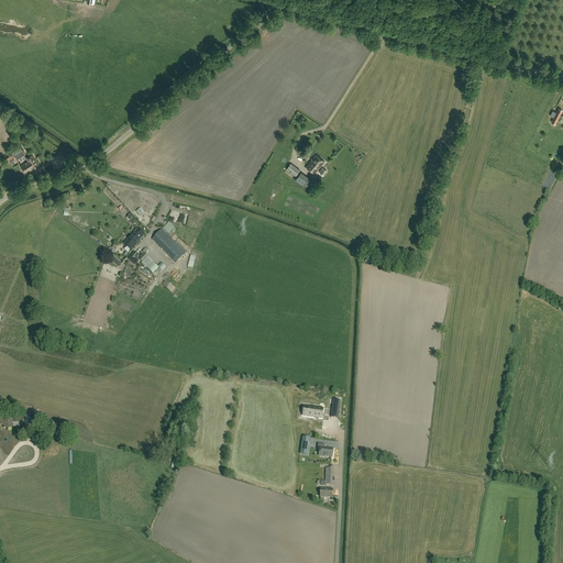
[(556,121),(562,111),(558,109),(555,113),(552,111),(550,116),(553,118),(552,119),(556,121)]
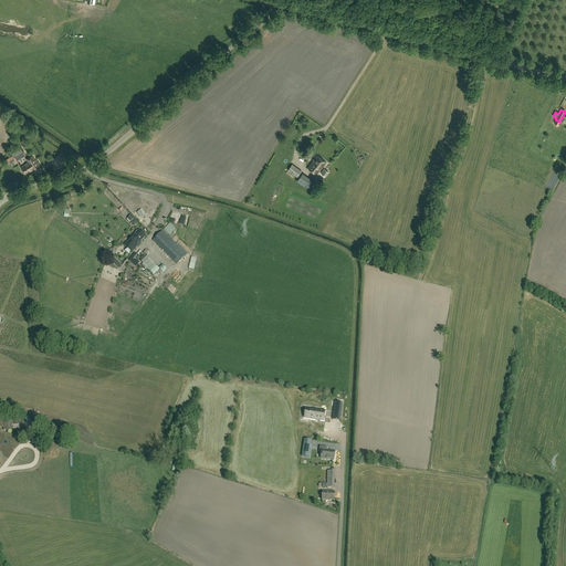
[(11,163),(24,153),(20,147),(11,154),(12,156),(9,158),(11,163)]
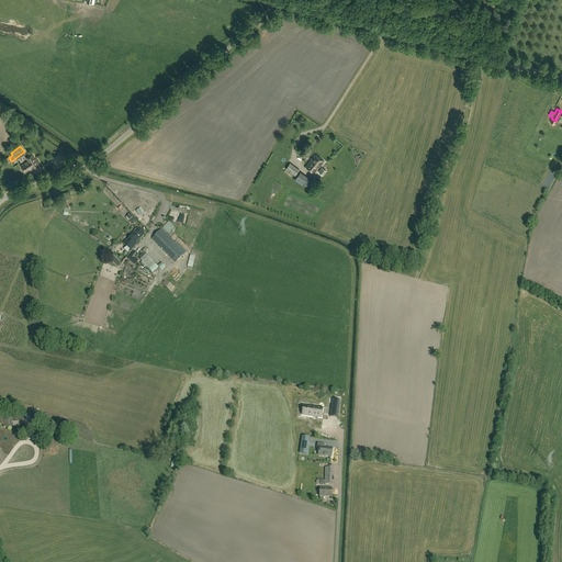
[(315,154),(305,167),(314,173),(324,161),(315,154)]
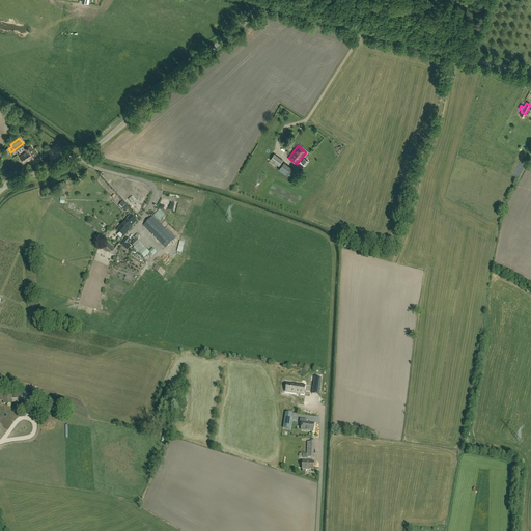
[(25,149),(27,152),(19,157),(24,164),(31,159),(31,160),(37,157),(30,146),(25,149)]
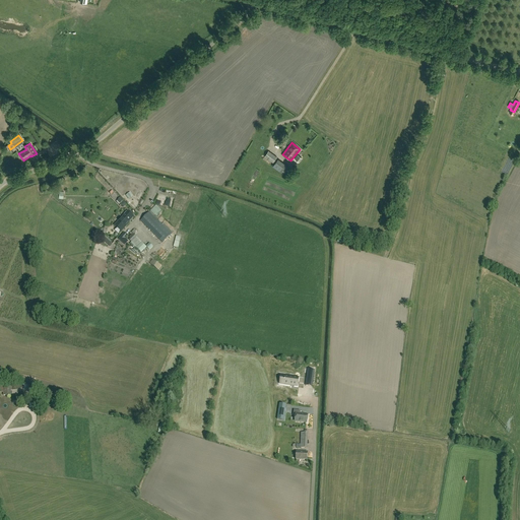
[(302,150),(295,159),(299,163),(306,153),(302,150)]
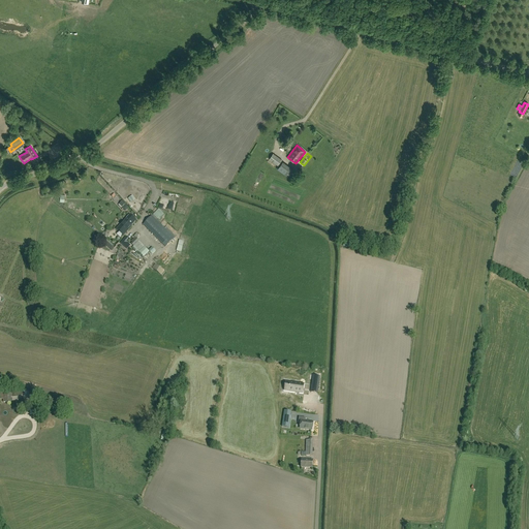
[(282,160),(273,154),(269,159),(278,165),(282,160)]
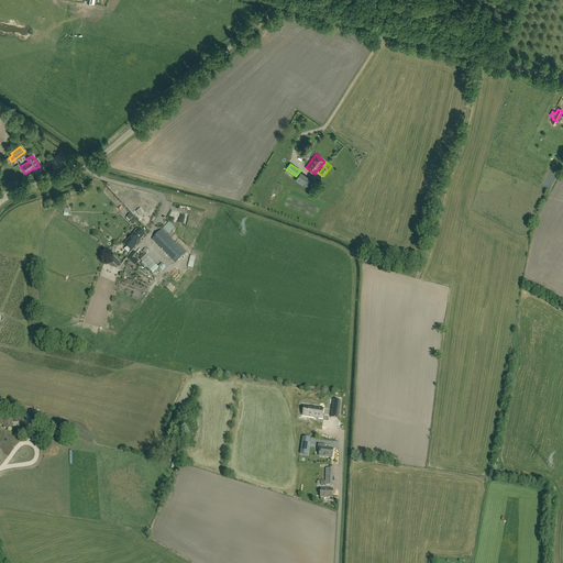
[(311,180),(300,173),(295,180),(306,188),(311,180)]
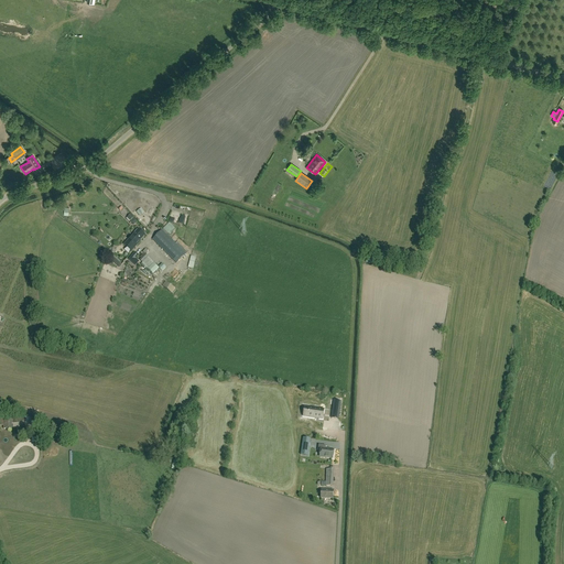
[(184,223),(186,216),(167,209),(165,216),(184,223)]
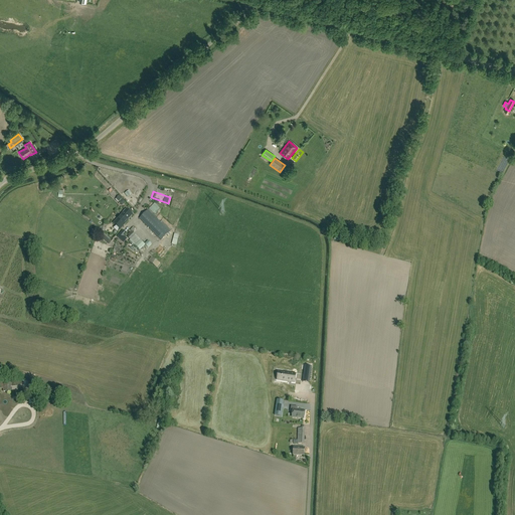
[(148,206),(152,210),(158,204),(154,200),(148,206)]
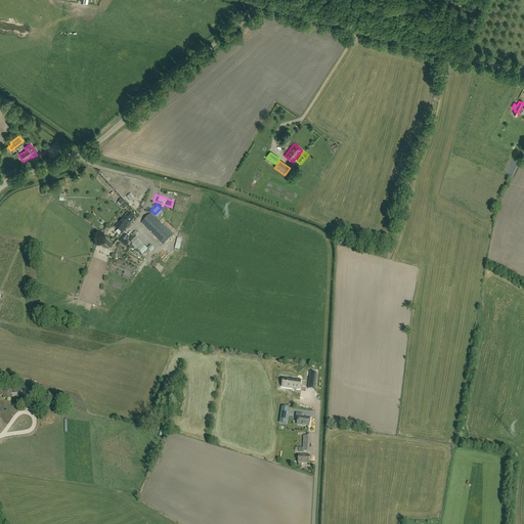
[(129,213),(124,218),(116,227),(122,233),(130,224),(129,223),(134,218),(129,213)]
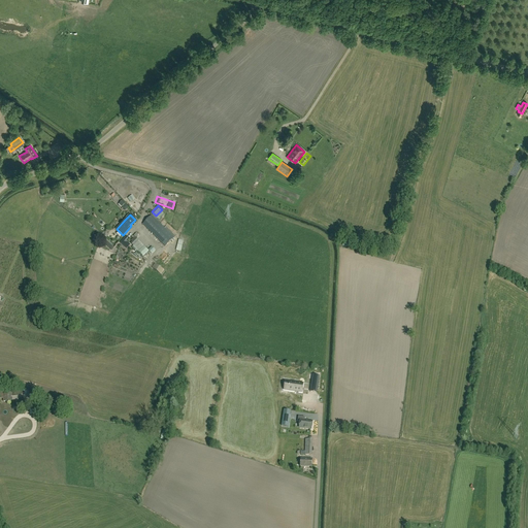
[(165,246),(174,238),(152,216),(142,224),(165,246)]
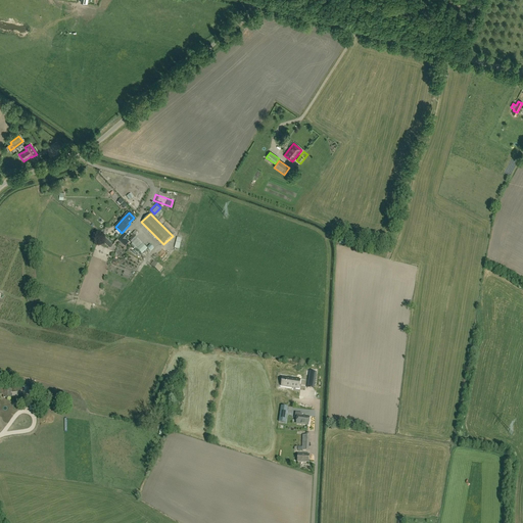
[(138,250),(141,254),(145,251),(147,249),(143,244),(137,238),(134,235),(128,240),(132,244),(129,246),(134,252),(137,249),(138,250)]
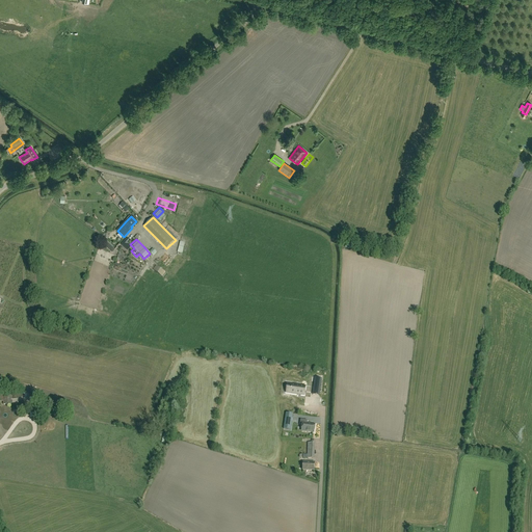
[(166,272),(155,265),(152,269),(163,277),(166,272)]
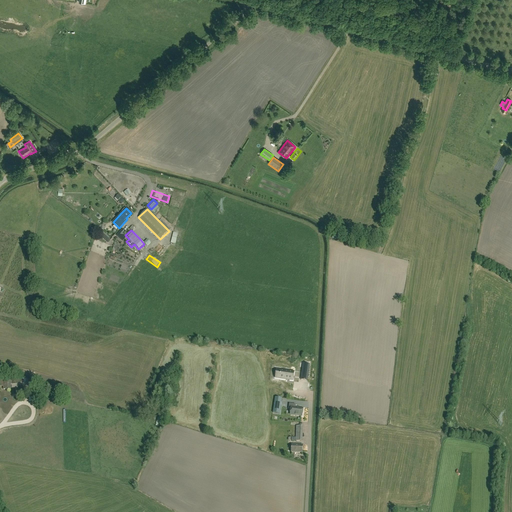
[(237,349),(228,349),(228,359),(233,359),(233,357),(238,356),(237,349)]
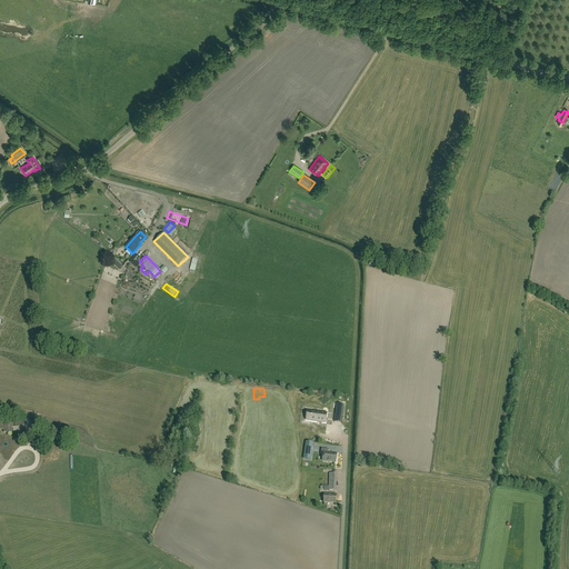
[(310,421),(326,422),(327,413),(312,411),(310,421)]
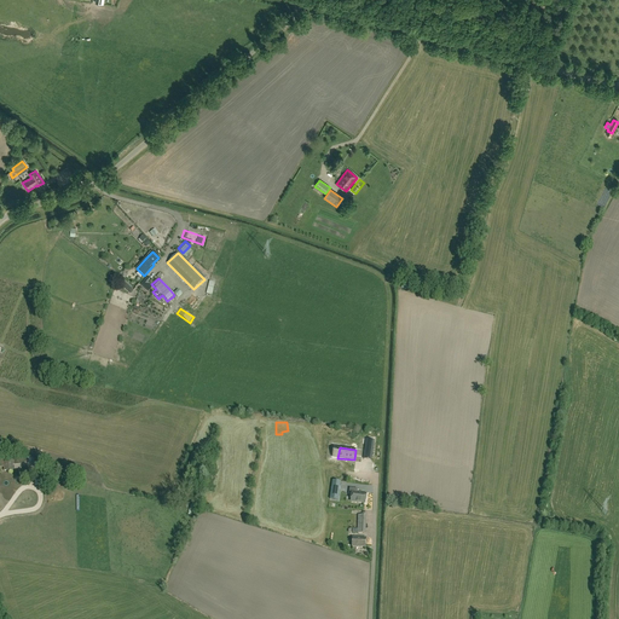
[(12,460),(0,460),(0,467),(4,468),(5,472),(13,470),(13,466),(23,464),(23,467),(28,466),(28,472),(33,472),(33,467),(35,466),(34,461),(32,458),(28,458),(18,458),(18,460),(12,460)]
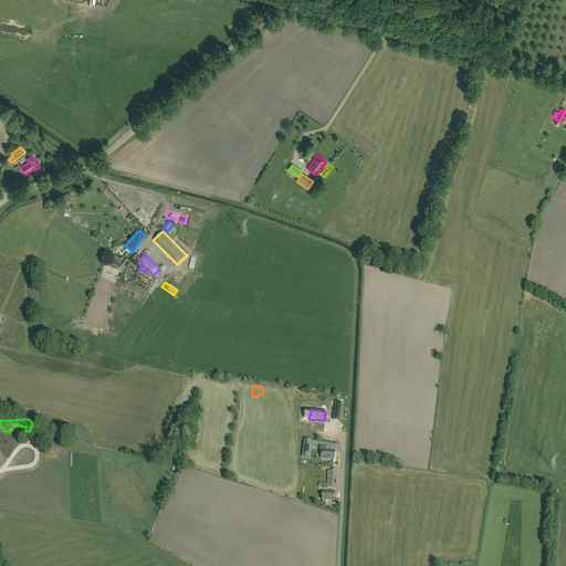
[(321,447),(320,453),(322,453),(321,459),(334,460),(335,451),(326,450),(326,447),(321,447)]
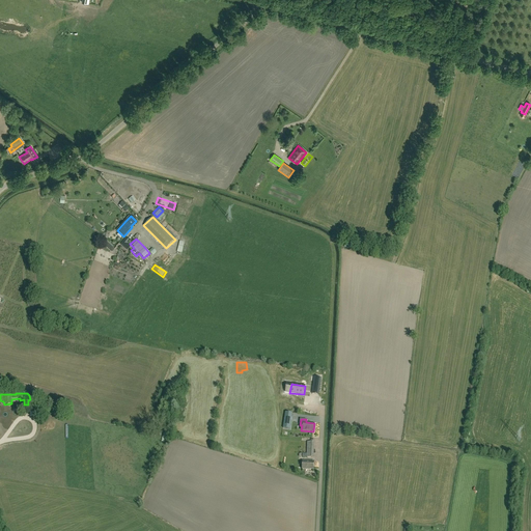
[(302,457),(313,457),(313,442),(307,442),(307,453),(302,453),(302,457)]
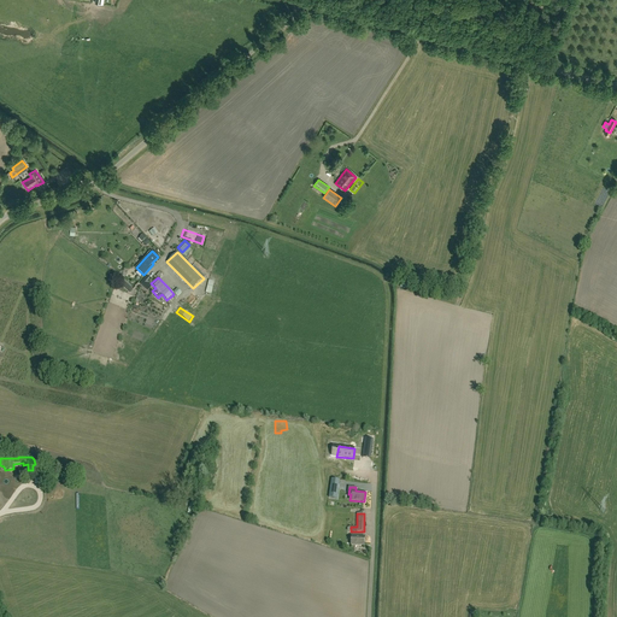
[(364,536),(351,536),(351,545),(364,546),(364,536)]
